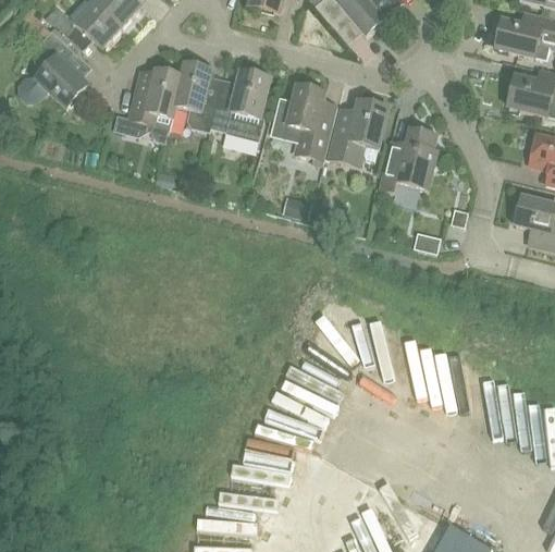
[(93,0),(91,1),(121,28),(140,8),(132,0),(93,0)]
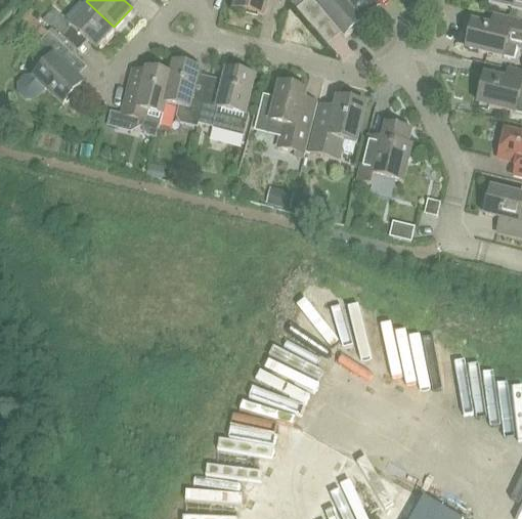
[(262,12),(265,0),(234,0),(233,5),(262,12)]
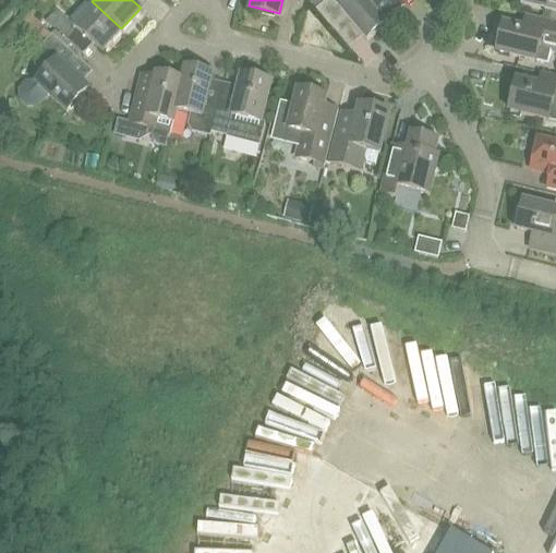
[(384,20),(366,0),(319,0),(314,4),(331,25),(347,13),(364,35),(384,20)]
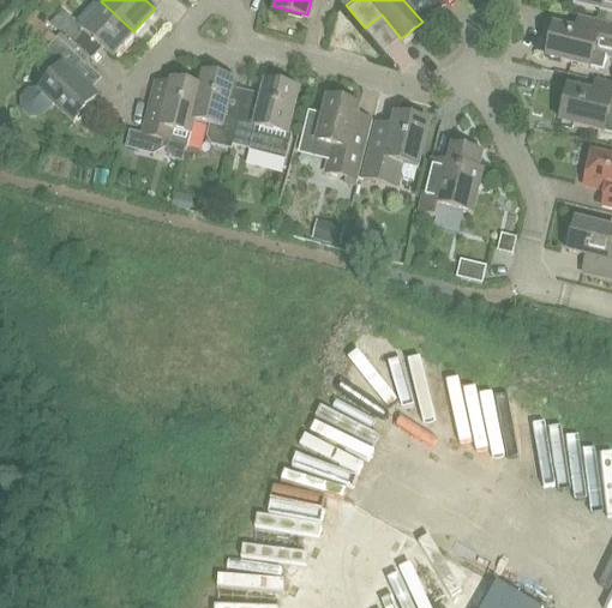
[(403,0),(423,22),(444,4),(441,0),(403,0)]
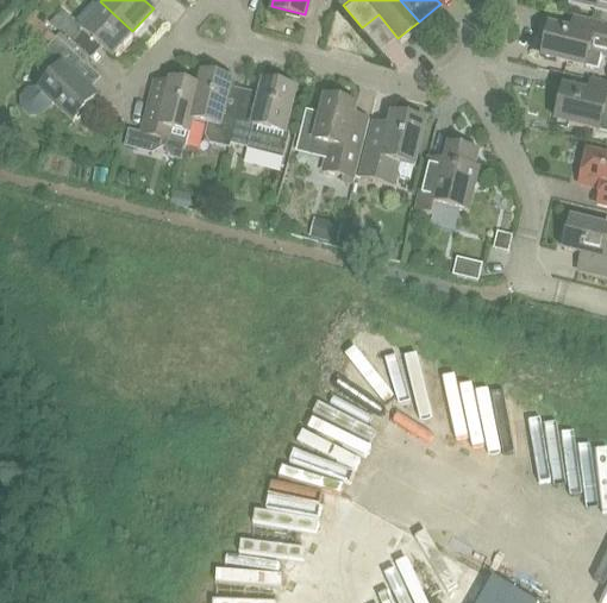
[(565,0),(598,8),(606,10),(606,0),(565,0)]
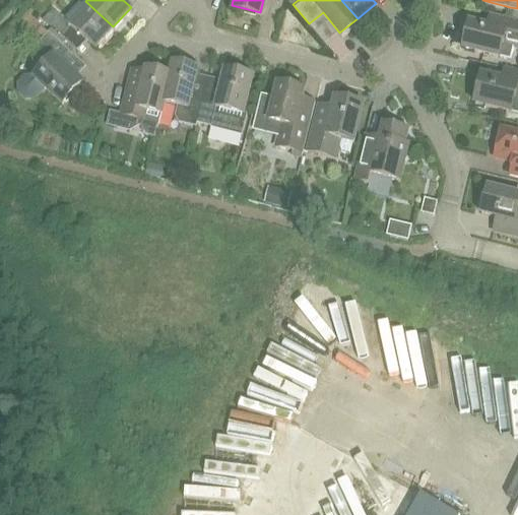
[(113,26),(85,1),(68,19),(52,5),(43,16),(65,37),(75,26),(95,46),(113,26)]
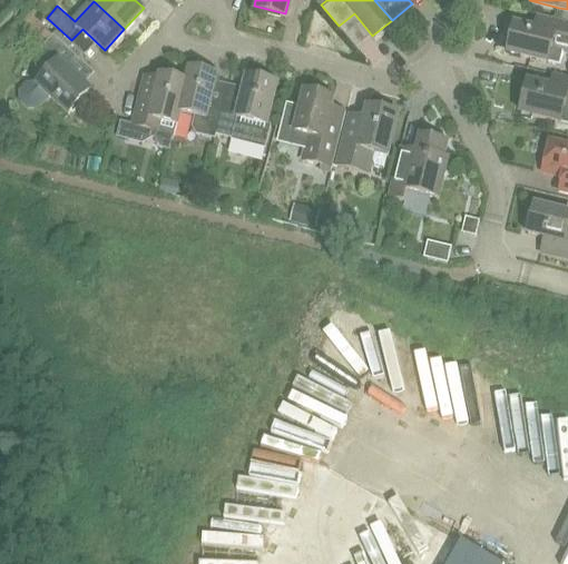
[(567,19),(567,9),(559,8),(557,17),(567,19)]
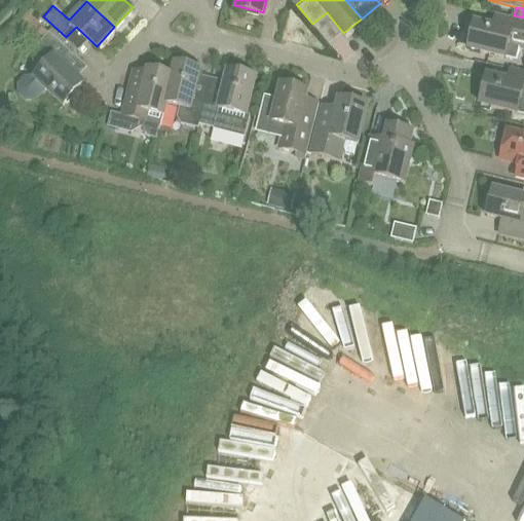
[(523,17),(514,15),(492,10),(489,23),(473,20),(468,44),(515,56),(518,43),(523,44),(523,17)]
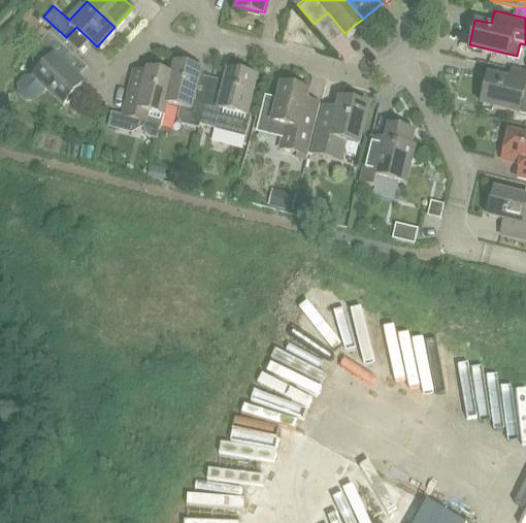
[(71,51),(47,28),(30,47),(45,62),(33,74),(32,72),(22,73),(14,80),(14,91),(23,98),(33,97),(44,85),(62,101),(81,80),(61,61),(71,51)]
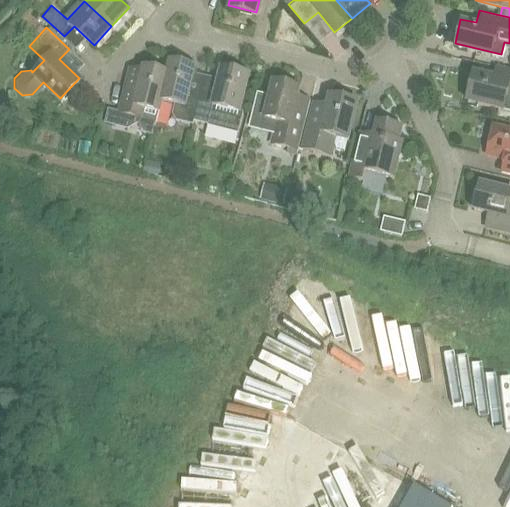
[(169,59),(166,70),(160,96),(175,100),(172,109),(176,116),(191,120),(199,89),(188,87),(194,65),(169,59)]
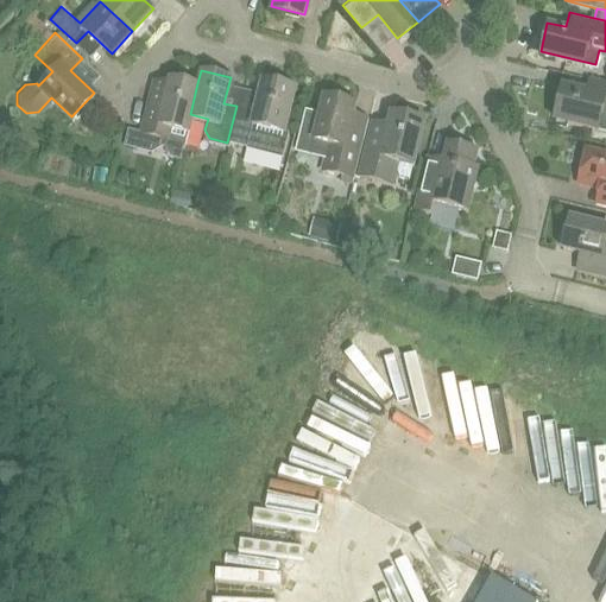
[(139,128),(164,135),(163,140),(170,152),(176,153),(175,154),(180,156),(187,128),(190,114),(197,83),(191,82),(193,77),(174,73),(172,77),(170,76),(169,82),(152,77),(139,128)]
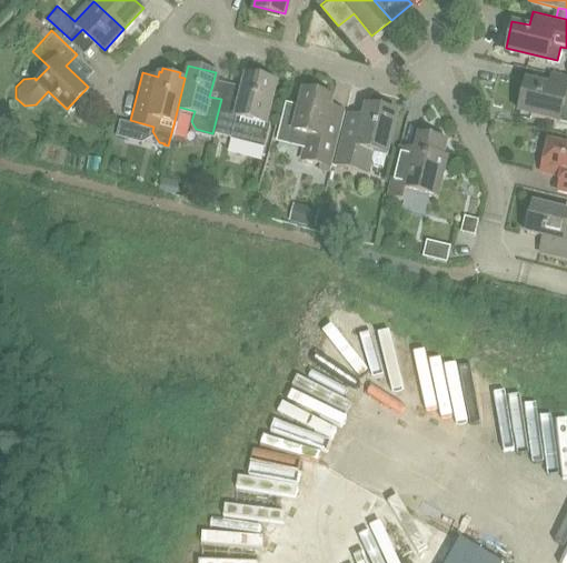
[(566,73),(549,69),(546,82),(525,77),(517,108),(558,118),(563,101),(566,102),(566,73)]
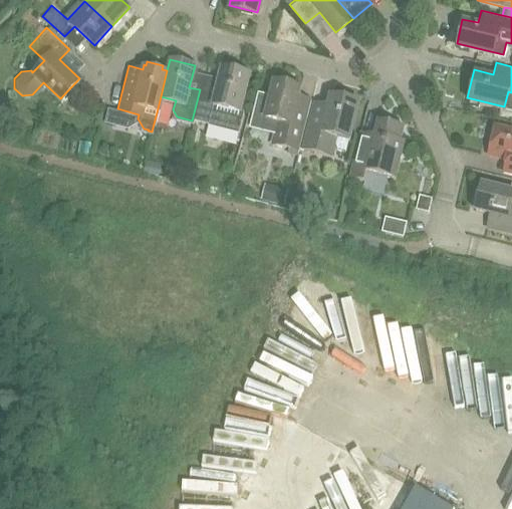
[(214,93),(200,89),(192,120),(194,121),(195,117),(207,120),(207,121),(218,124),(238,130),(243,108),(239,107),(248,72),(221,65),(214,93)]
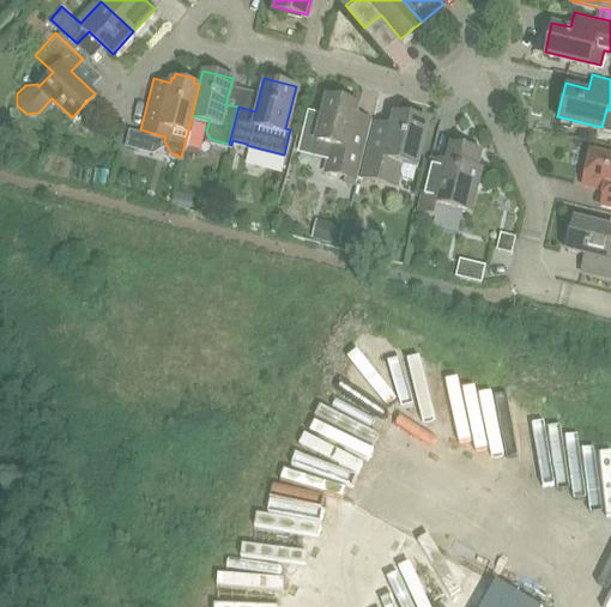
[(356,103),(325,95),(318,125),(303,121),(296,149),(326,156),(324,168),(355,175),(370,116),(354,111),(356,103)]
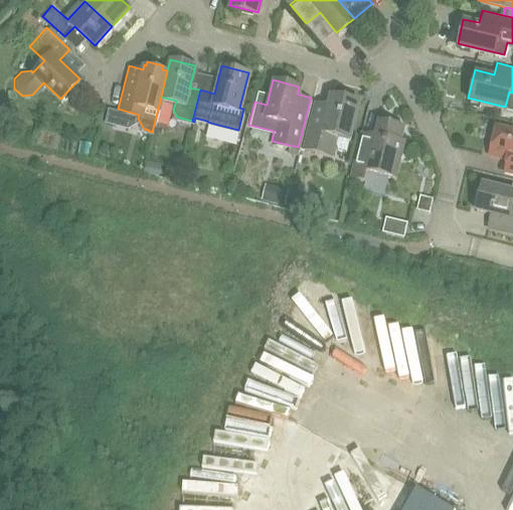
[(314,101),(310,120),(304,147),(330,153),(333,141),(335,142),(336,146),(345,149),(348,137),(349,137),(357,100),(329,94),(327,104),(314,101)]
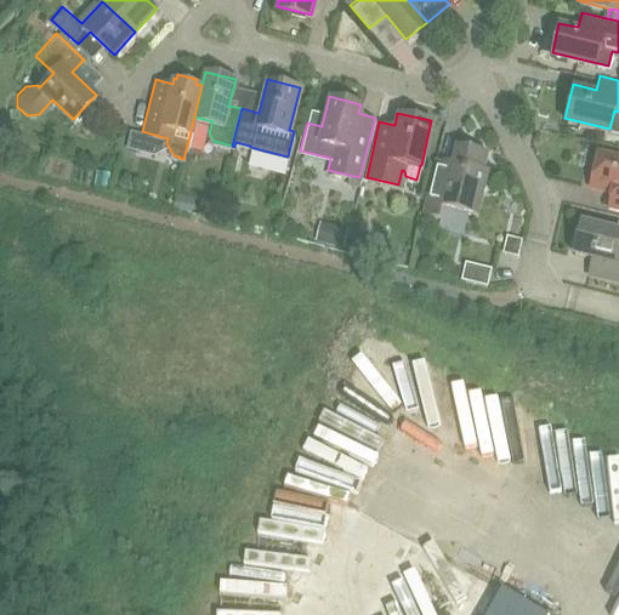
[(129,127),(125,144),(134,147),(137,129),(129,127)]
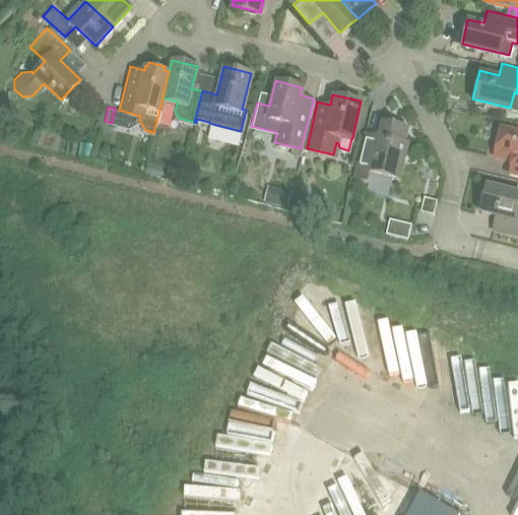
[(364,131),(361,142),(352,177),(367,180),(369,171),(398,178),(407,140),(404,139),(407,126),(381,119),(378,134),(364,131)]
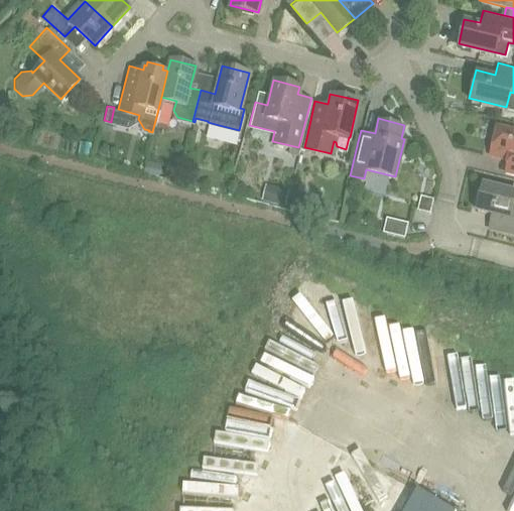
[(491,135),(493,138),(490,151),(506,155),(503,168),(513,170),(513,129),(496,125),(495,129),(493,130),(491,135)]
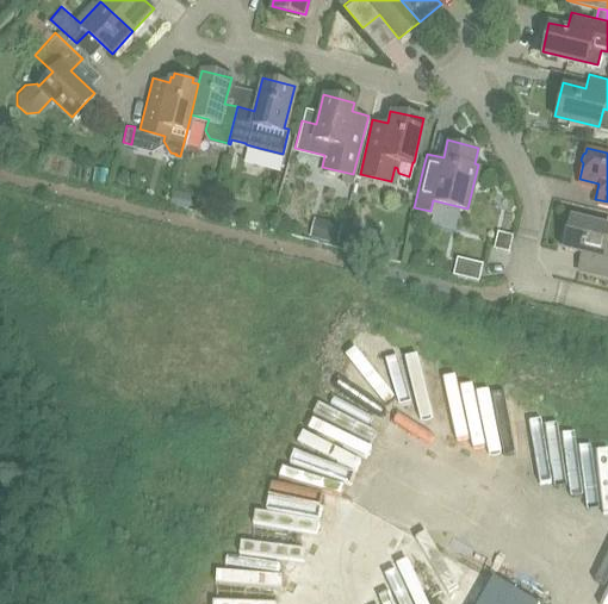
[(564,224),(559,242),(563,243),(563,246),(581,250),(576,266),(593,271),(607,274),(607,224),(571,215),(568,225),(564,224)]
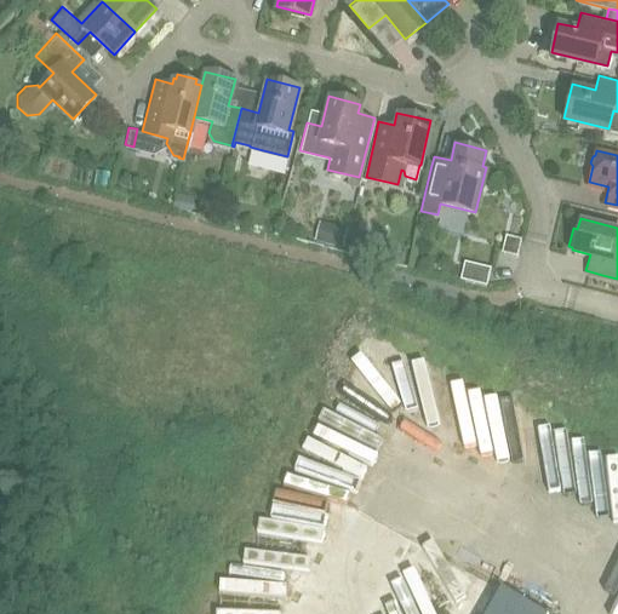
[(544,613),(547,610),(499,585),(482,613),(544,613)]
